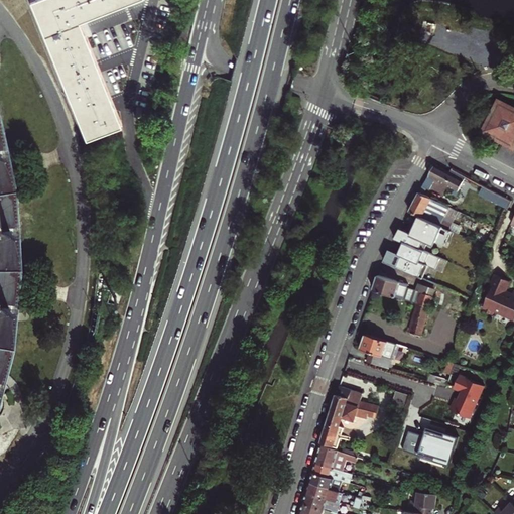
[(33,0),(28,2),(82,139),(117,124),(78,20),(127,0),(33,0)]
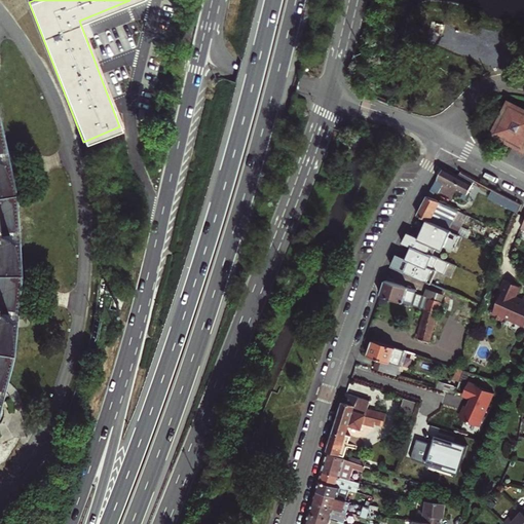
[(510,140),(511,146),(522,152),(523,147),(523,110),(506,101),(493,125),(498,128),(499,135),(510,140)]
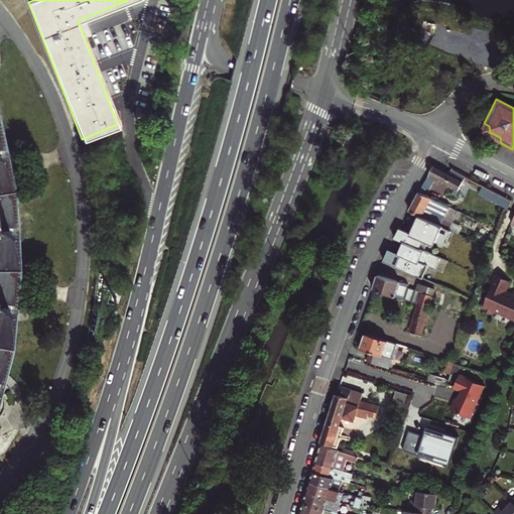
[(489,126),(484,123),(482,122),(477,132),(500,144),(501,143),(500,137),(490,132),(489,126)]
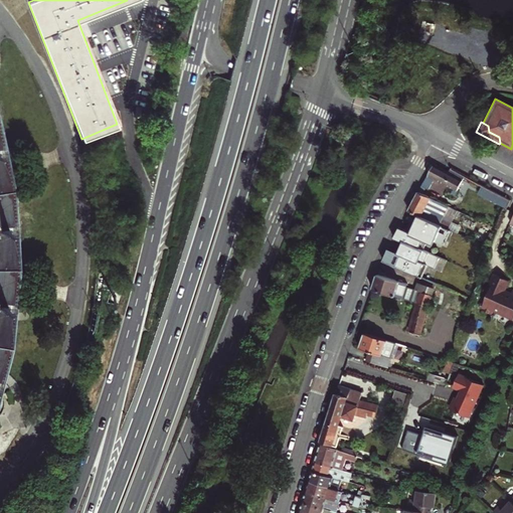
[(500,208),(505,198),(473,181),(474,180),(449,166),(445,173),(432,166),(419,188),(424,191),(431,180),(451,190),(449,194),(458,199),(465,186),(477,192),(476,195),(500,208)]
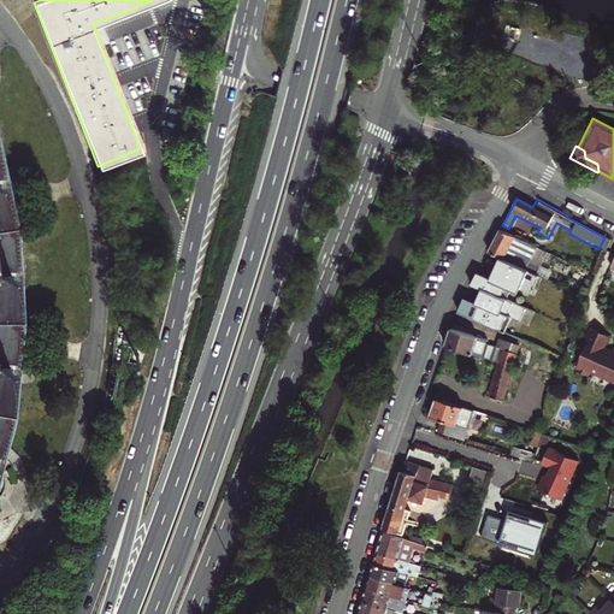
[(527,264),(536,248),(506,234),(499,230),(486,253),(499,258),(526,271),(541,277),(543,271),(527,264)]
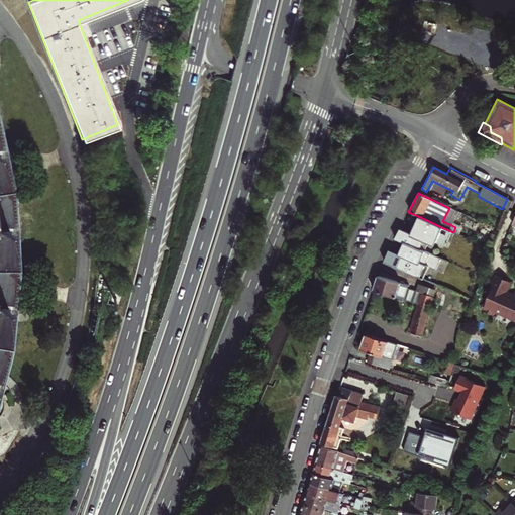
[(441,227),(418,216),(417,218),(418,219),(413,230),(412,229),(410,233),(399,228),(394,238),(405,243),(422,251),(427,239),(434,242),(441,227)]
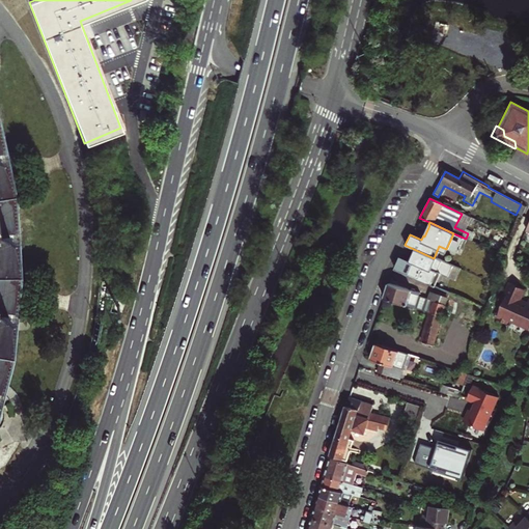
[(516,248),(510,246),(506,257),(511,259),(516,248)]
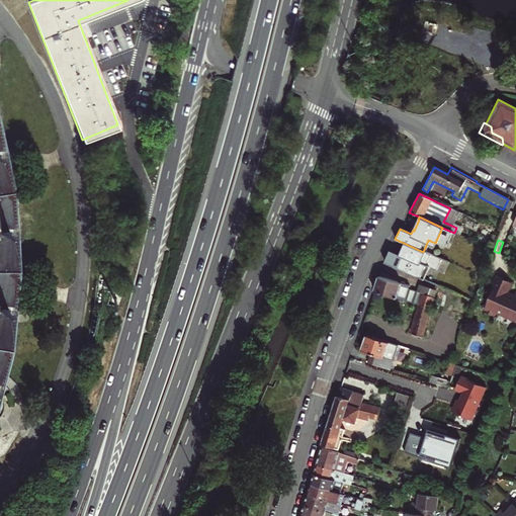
[(0,395),(2,394),(10,389),(9,387),(4,381),(0,379),(0,263),(0,244),(0,395)]
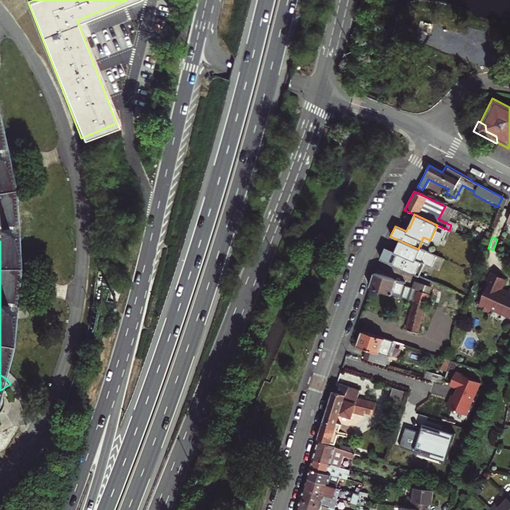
[(395,253),(384,248),(379,260),(417,276),(422,264),(430,267),(434,256),(418,249),(401,241),(395,253)]
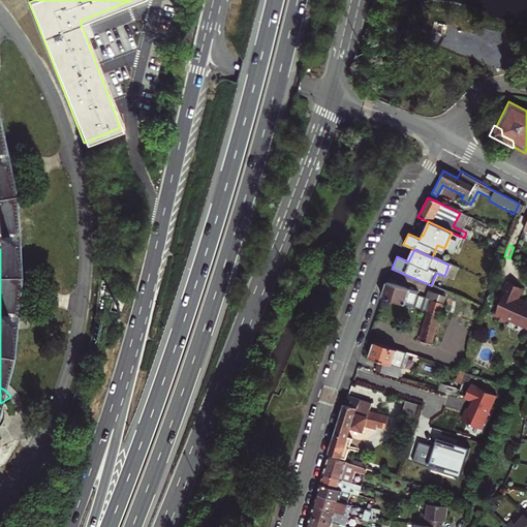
[(436,316),(440,304),(426,299),(414,295),(415,291),(386,280),(380,298),(424,312),(415,340),(431,345),(439,317),(436,316)]
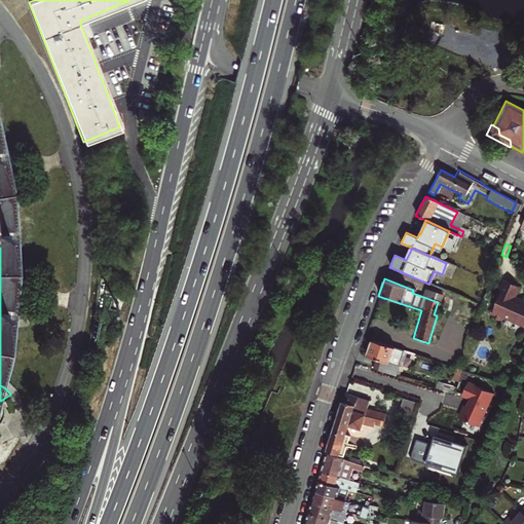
[(515,287),(500,281),(489,306),(491,307),(487,317),(498,323),(500,317),(521,327),(523,319),(523,298),(519,297),(518,301),(510,297),(515,287)]
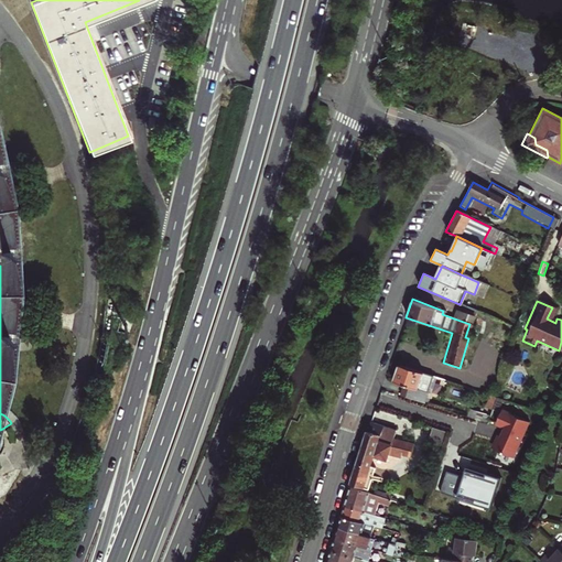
[(456,312),(454,319),(469,324),(472,317),(456,312)]
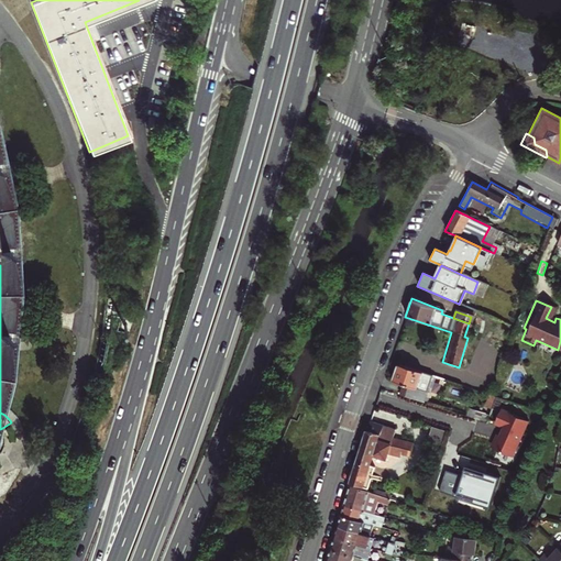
[(391,382),(400,385),(426,393),(431,376),(396,364),(391,382)]
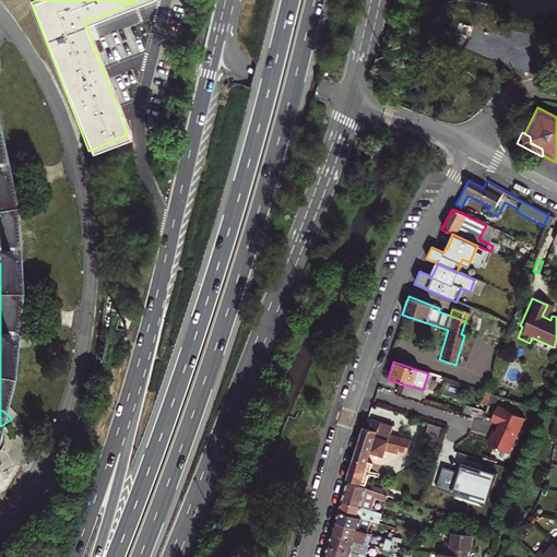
[(423,390),(398,382),(394,393),(418,401),(423,390)]
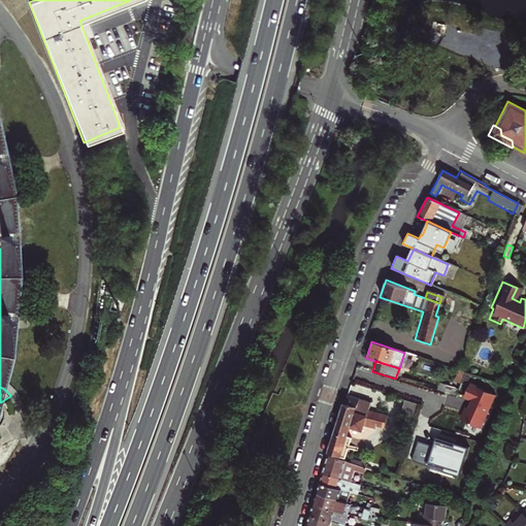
[(495,397),(474,388),(472,392),(467,389),(462,400),(469,403),(466,411),(464,409),(459,420),(480,430),(495,397)]
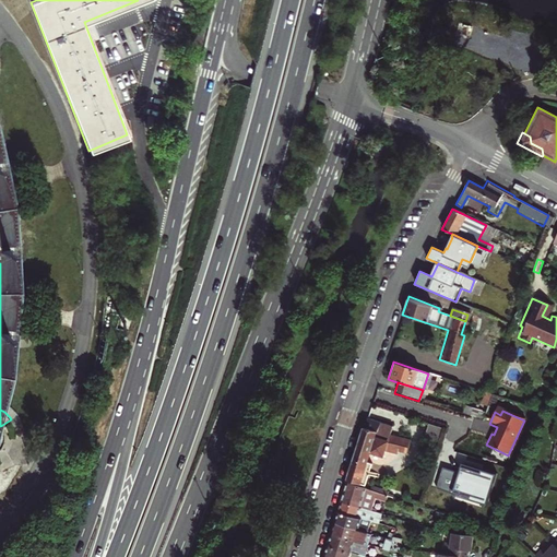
[(391,426),(365,419),(345,480),(365,486),(371,466),(367,465),(370,454),(383,459),(386,449),(411,457),(415,443),(388,435),(391,426)]
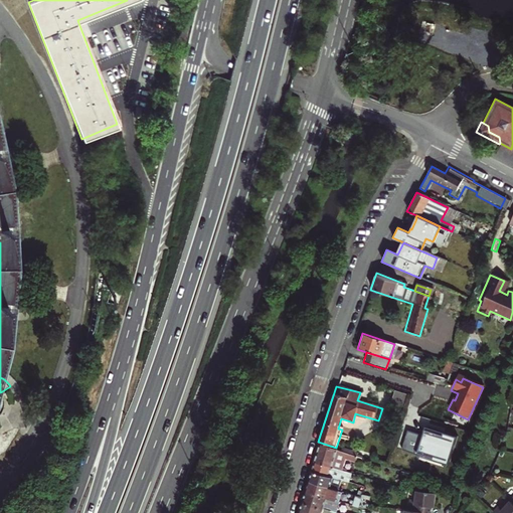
[(410,395),(397,391),(393,403),(406,407),(410,395)]
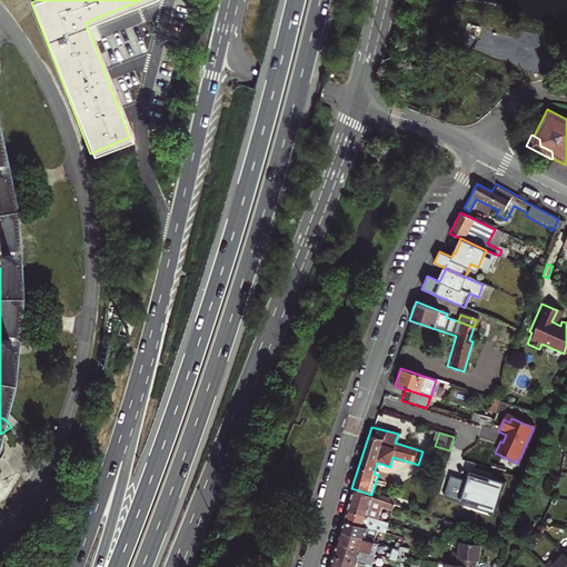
[(494,515),(504,484),(469,473),(466,484),(449,478),(443,498),(461,505),(460,510),(489,520),(491,514),(494,515)]
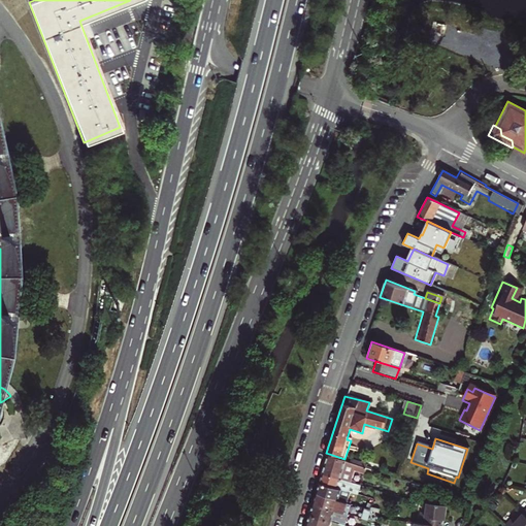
[(364,468),(325,456),(320,473),(350,483),(353,470),(362,473),(364,468)]
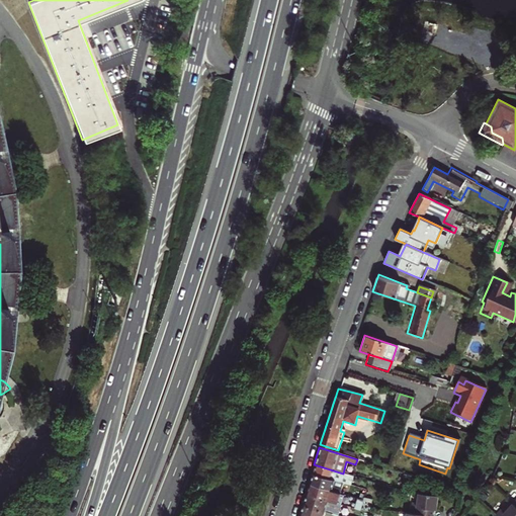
[(344,485),(350,486),(351,481),(350,480),(351,477),(343,474),(314,464),(311,475),(344,485)]
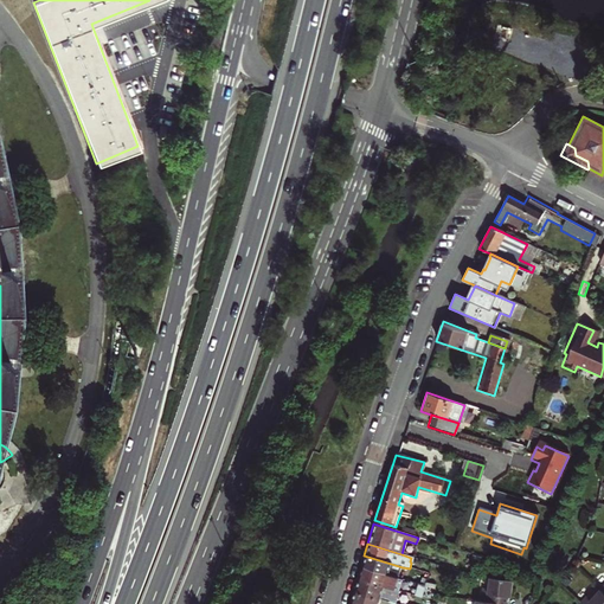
[(364,556),(360,567),(399,579),(403,567),(364,556)]
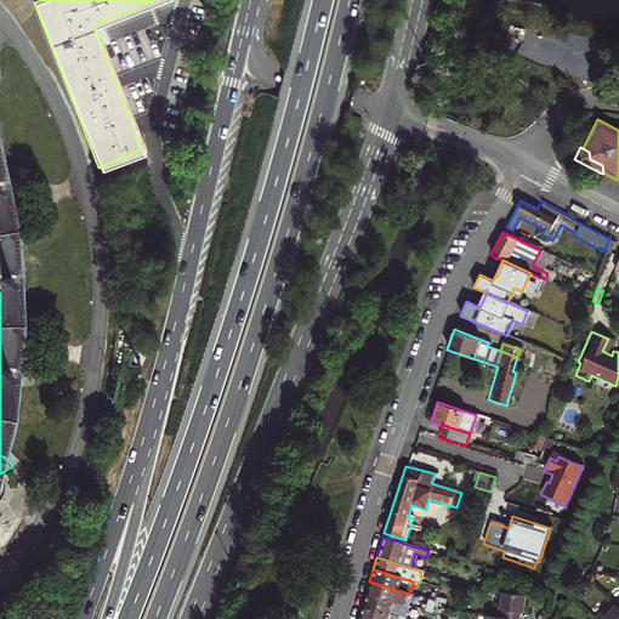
[(409,594),(369,581),(365,595),(421,611),(426,612),(430,600),(409,594)]
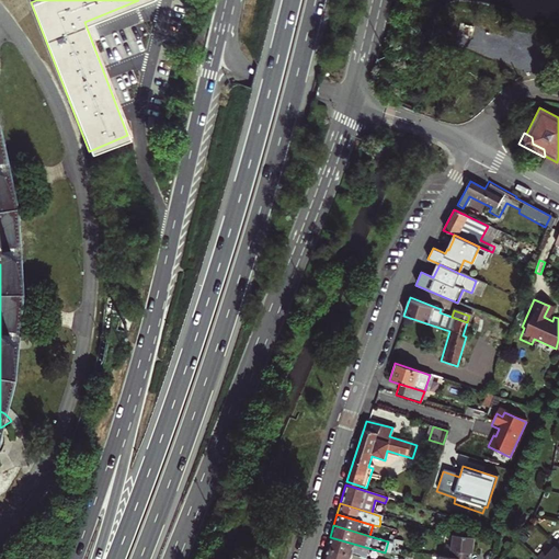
[(443,555),(459,557),(468,558),(469,551),(472,551),(475,537),(452,534),(451,544),(445,543),(443,555)]
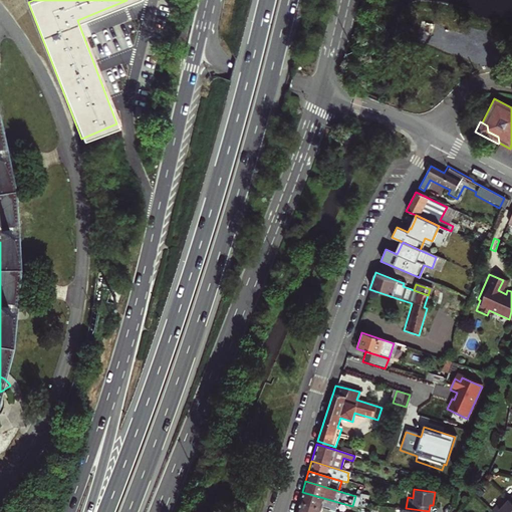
[(346,511),(348,505),(302,492),(300,502),(334,511),(346,511)]
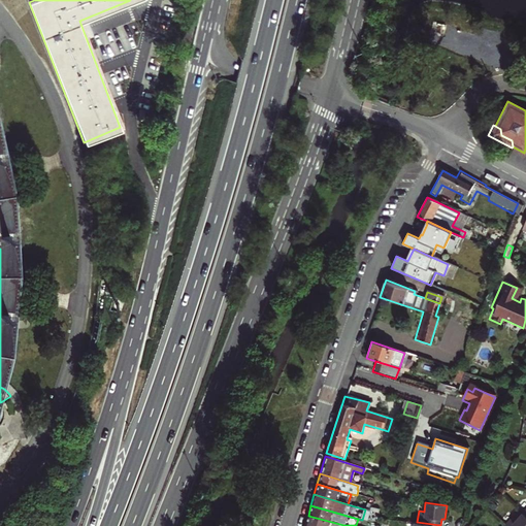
[(525,525),(525,519),(520,513),(513,520),(510,517),(501,524),(502,525),(525,525)]
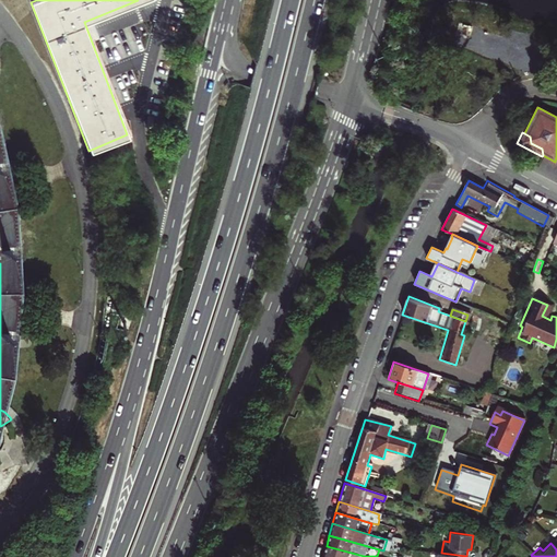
[(364,556),(327,546),(322,556),(364,556)]
